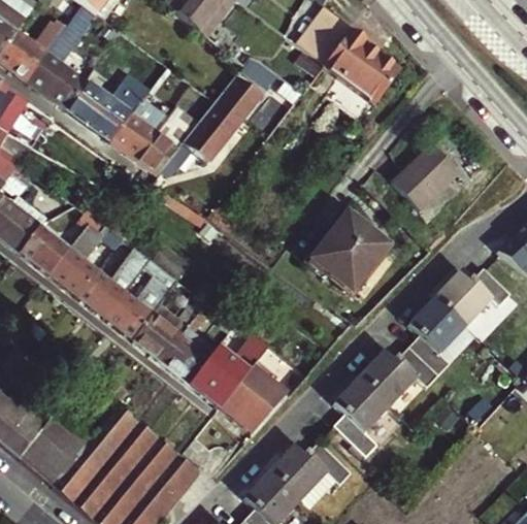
[(0,57),(20,30),(28,18),(3,0),(0,0),(0,57)]
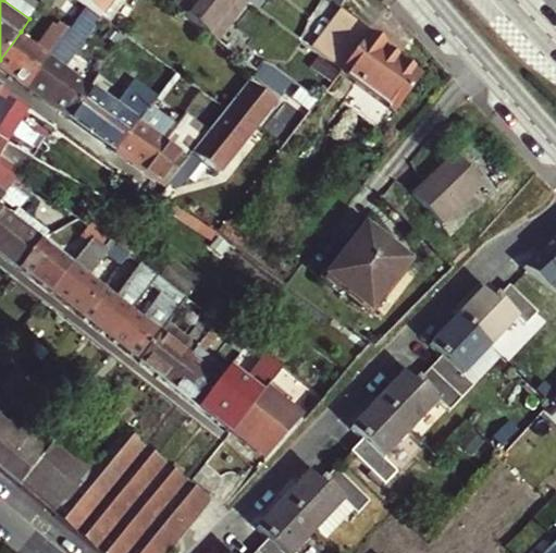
[(37,8),(25,0),(3,0),(29,19),(37,8)]
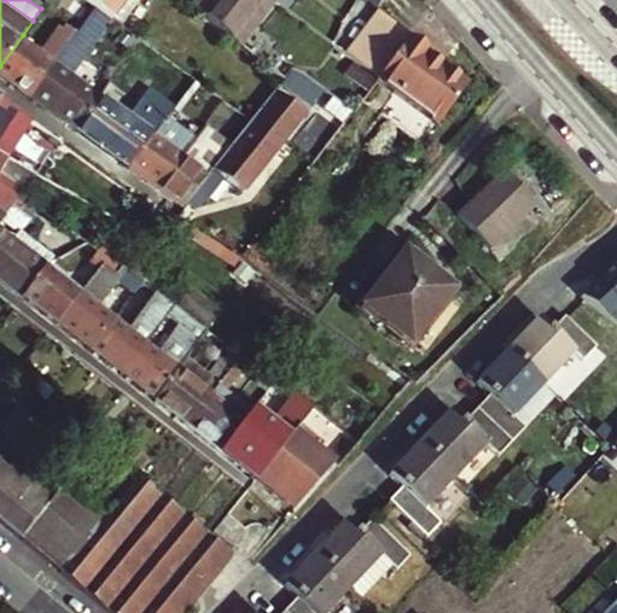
[(97,0),(117,15),(127,0),(97,0)]
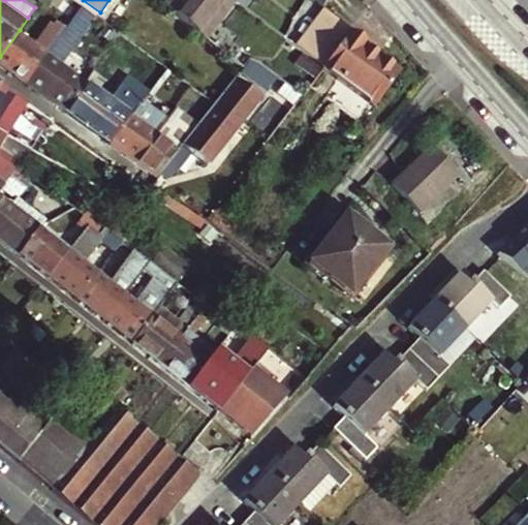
[(200,28),(222,0),(164,0),(172,5),(200,28)]
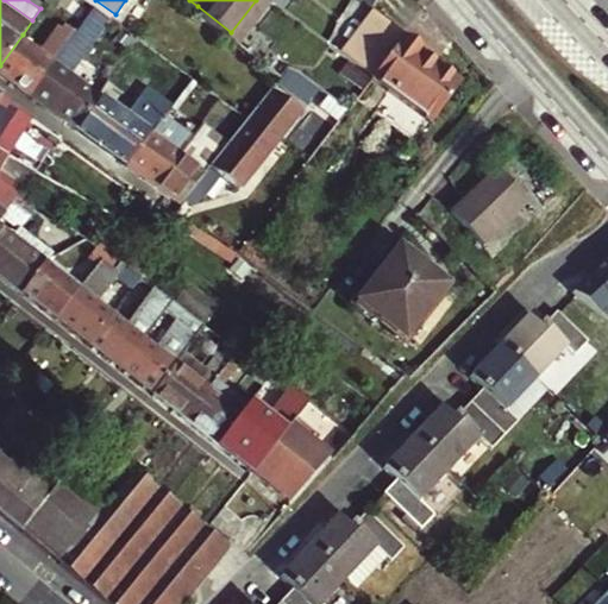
[(237,37),(265,0),(256,0),(231,32),(237,37)]
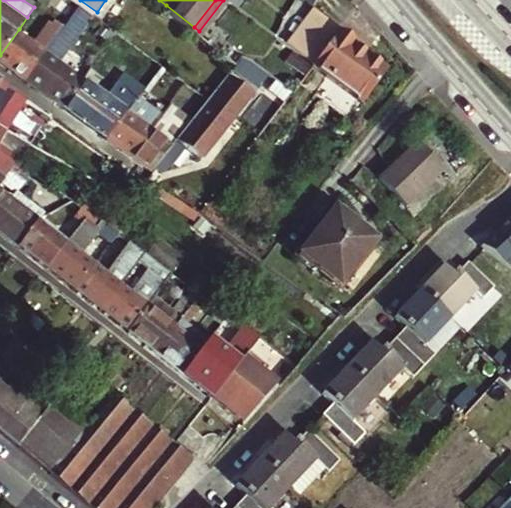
[(322,9),(314,3),(288,38),(316,60),(342,26),(343,25),(322,9)]
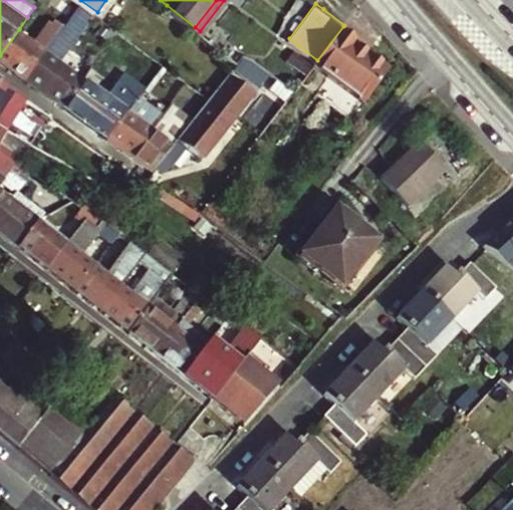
[(0,56),(27,75),(46,48),(59,29),(70,13),(64,9),(56,20),(50,16),(34,39),(19,29),(0,55),(0,56)]
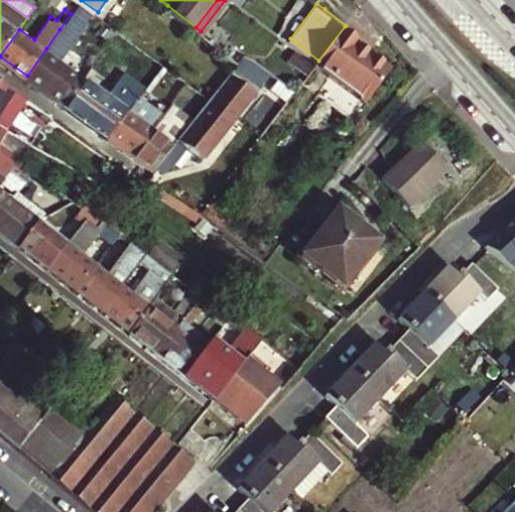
[(79,19),(71,13),(59,29),(68,34),(79,19)]
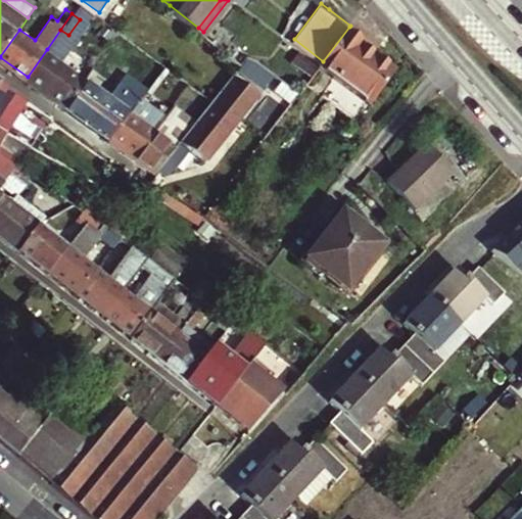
[(321,63),(359,92),(385,57),(365,42),(366,40),(349,27),(323,61),(321,63)]
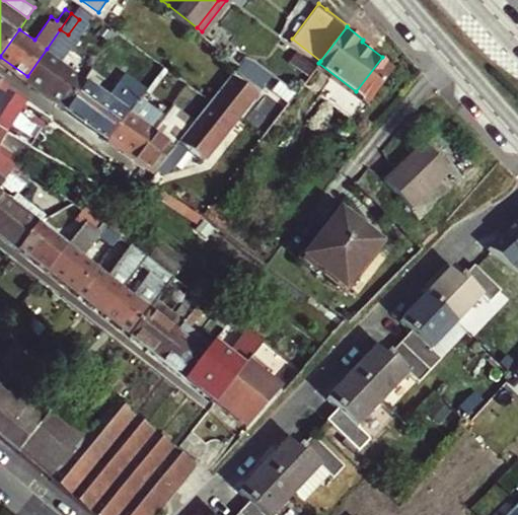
[(68,34),(60,29),(47,49),(58,58),(73,38),(68,34)]
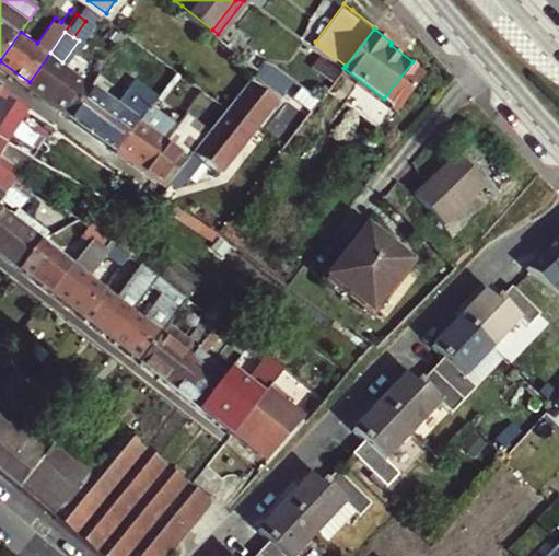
[(50,53),(30,82),(70,112),(92,82),(62,62),(50,53)]
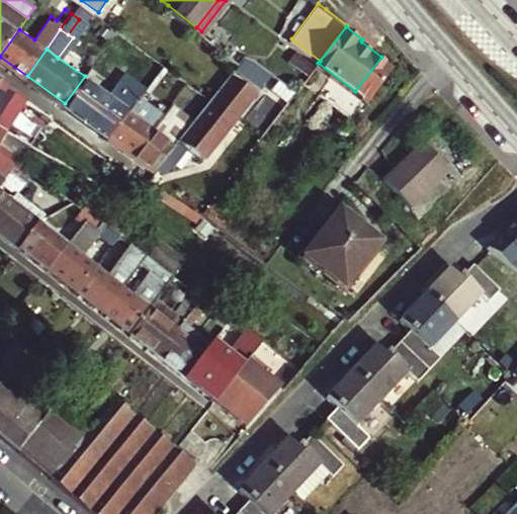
[(381,57),(355,91),(368,100),(395,66),(381,57)]
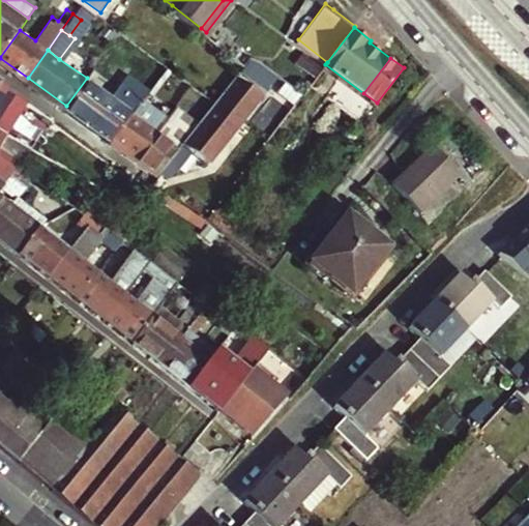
[(87,78),(66,106),(105,133),(113,139),(133,111),(125,106),(130,96),(133,97),(145,79),(131,69),(113,96),(87,78)]
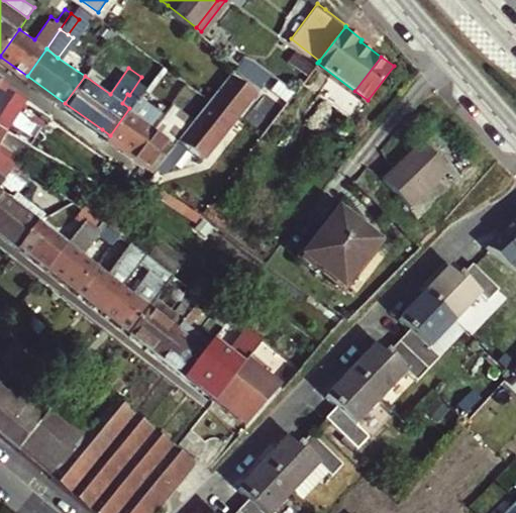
[(199,119),(195,116),(190,123),(179,137),(205,157),(256,90),(234,74),(217,95),(213,93),(211,96),(205,104),(208,107),(199,119)]
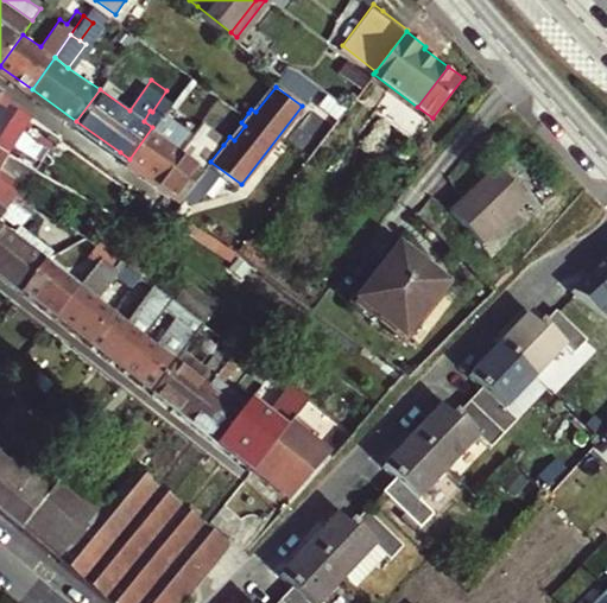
[(0,152),(2,154),(33,113),(21,105),(0,89),(0,152)]
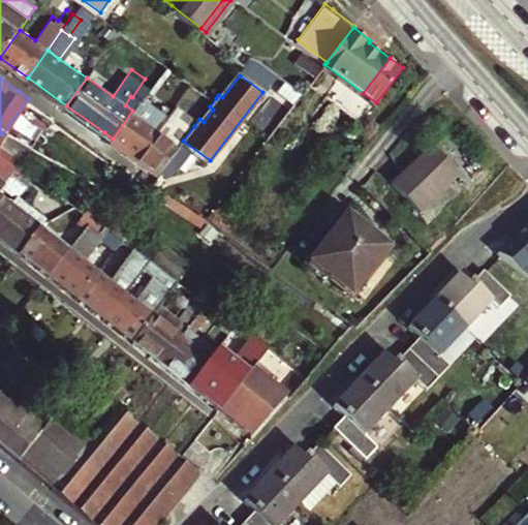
[(144,95),(132,111),(113,139),(140,157),(171,114),(144,95)]
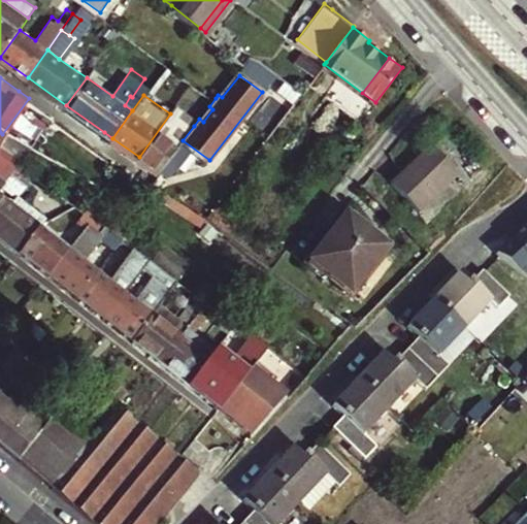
[(35,103),(29,98),(2,134),(10,138),(35,103)]
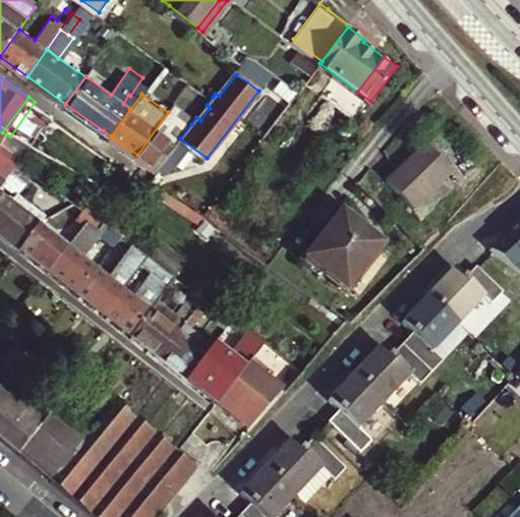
[(170,110),(168,112),(137,155),(157,169),(180,138),(191,124),(177,114),(182,106),(176,102),(170,110)]
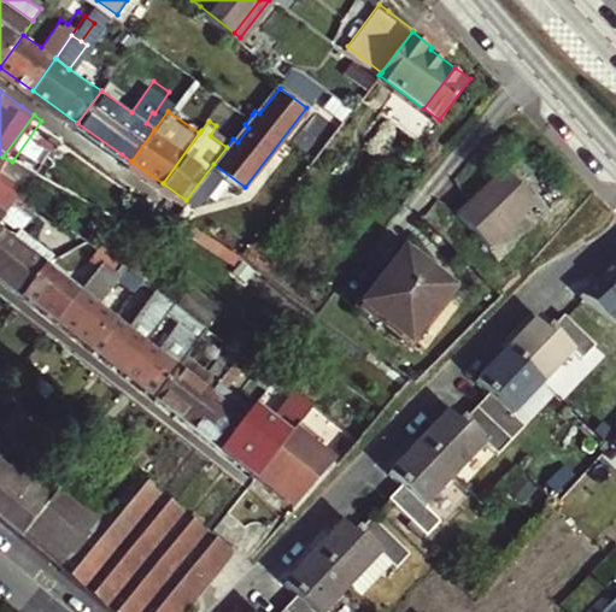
[(216,125),(210,135),(227,147),(233,139),(216,125)]
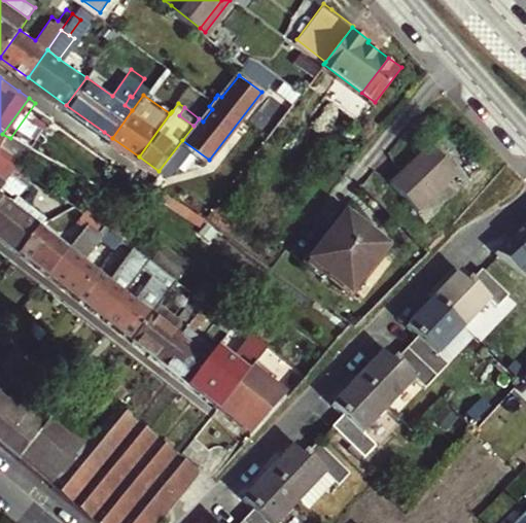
[(0,173),(1,174),(6,179),(6,178),(11,172),(12,170),(0,160),(0,136),(2,134),(0,132),(0,173)]
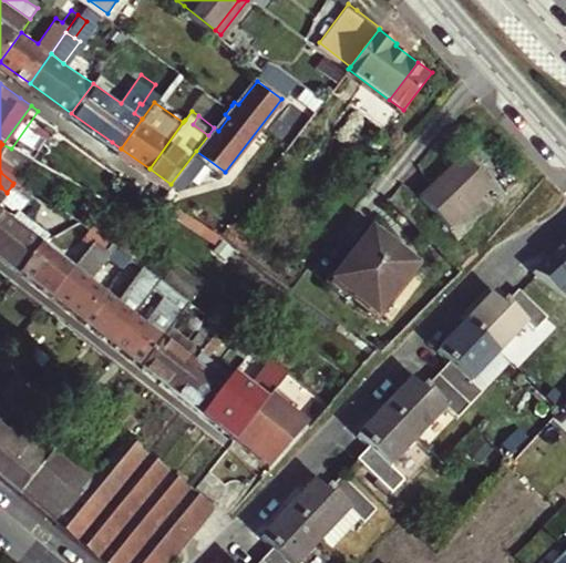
[(0,163),(11,149),(2,144),(0,146),(0,163)]
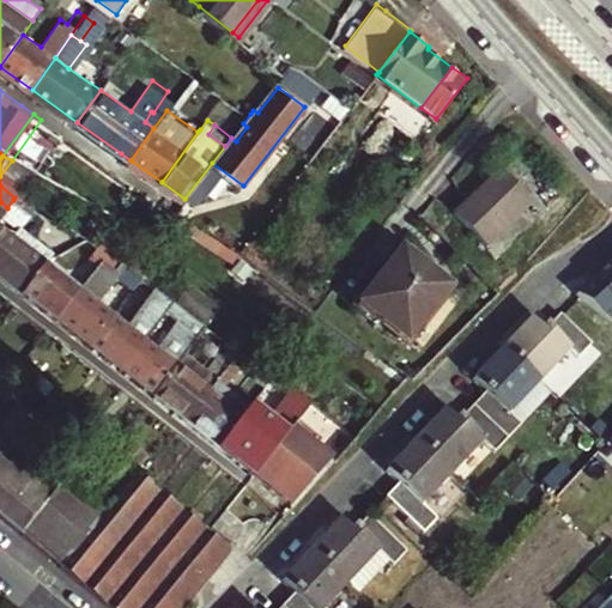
[(501,166),(455,213),(489,247),(534,201),(501,166)]
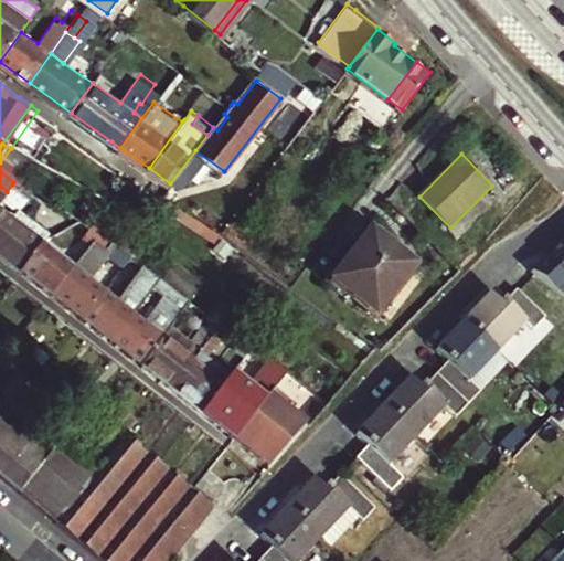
[(23,192),(12,184),(7,191),(19,199),(23,192)]
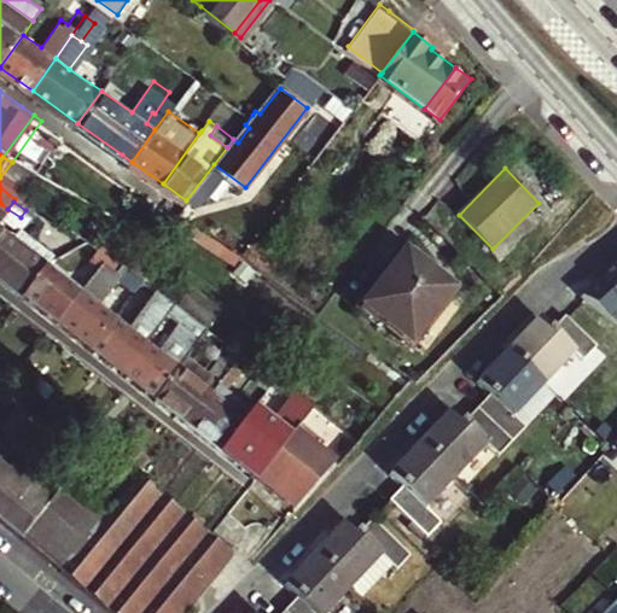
[(16,225),(10,233),(50,263),(52,260),(54,255),(16,225)]
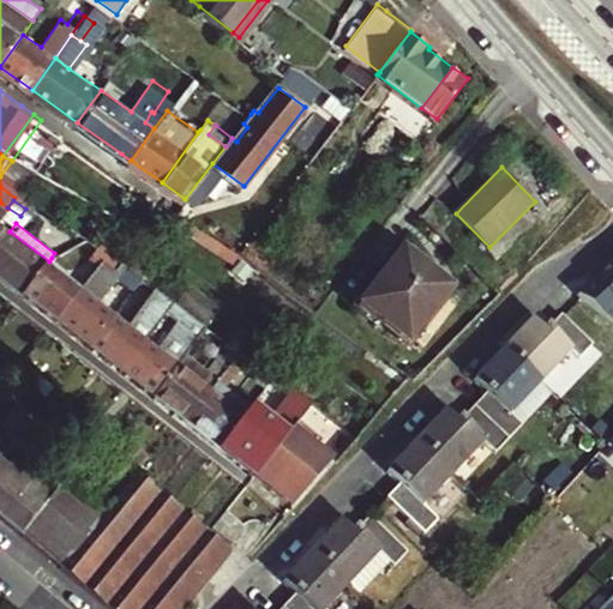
[(0,229),(0,273),(24,293),(49,261),(10,231),(4,227),(0,229)]
